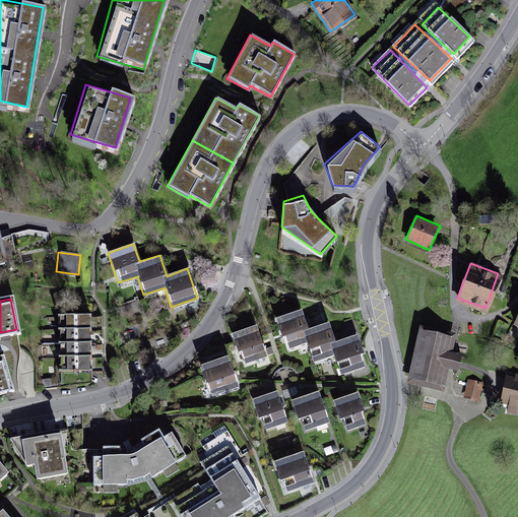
[(300,310),(276,317),(286,350),(306,345),(311,362),(334,353),(339,372),(366,365),(357,337),(333,344),(327,325),(306,332),(300,310)]
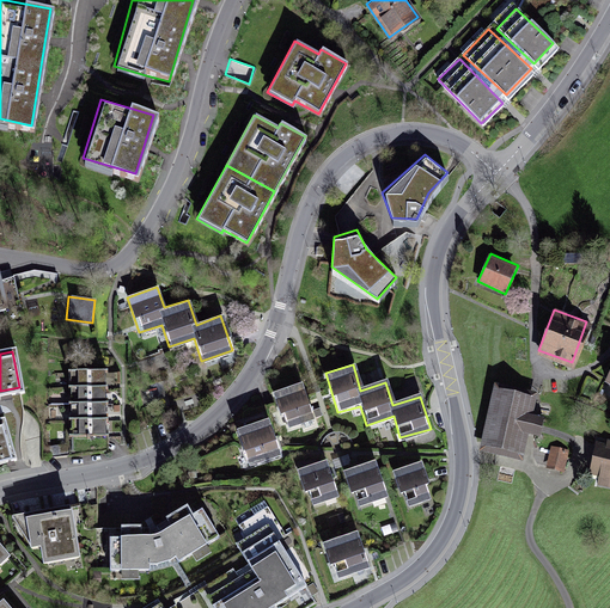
[(105,372),(69,372),(69,433),(105,433),(105,372)]
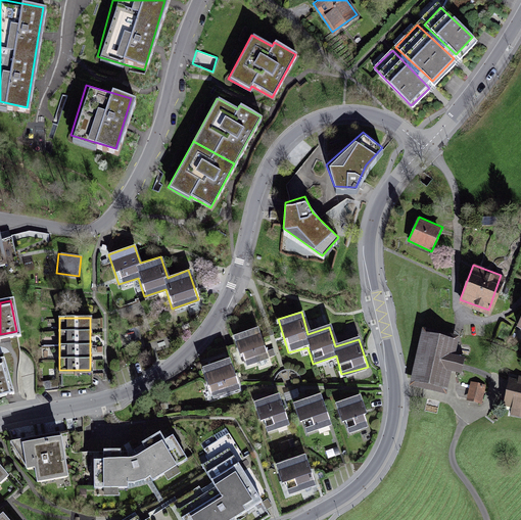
[(256,326),(233,334),(244,365),(268,357),(256,326)]
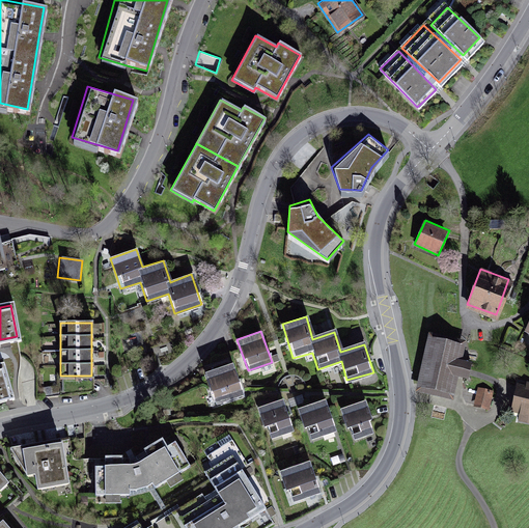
[(466,344),(428,335),(416,387),(452,396),(457,377),(466,379),(470,362),(462,360),(466,344)]
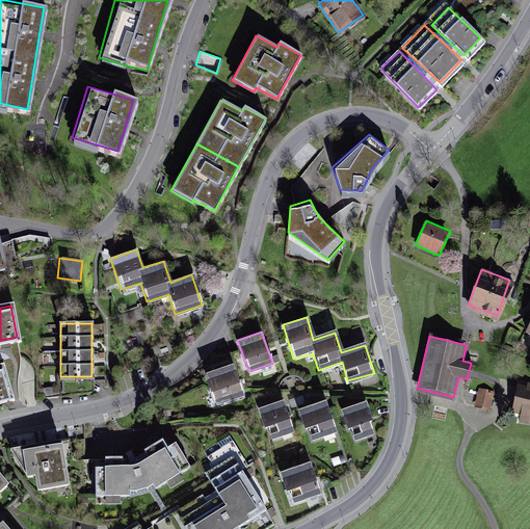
[(233,364),(205,373),(215,405),(243,396),(233,364)]
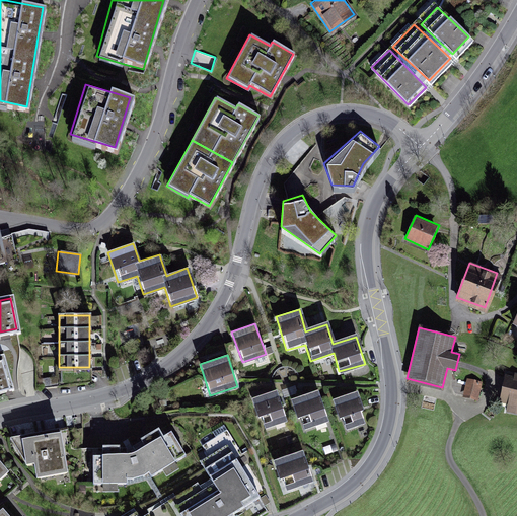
[(0,390),(9,388),(1,357),(0,357),(0,390)]
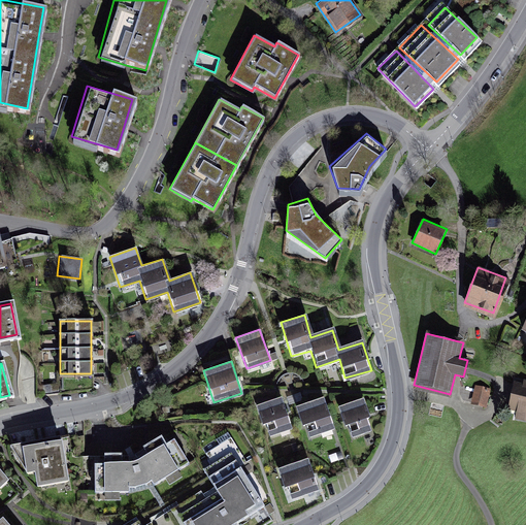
[(525,383),(513,381),(507,409),(513,411),(512,418),(525,421),(525,383)]
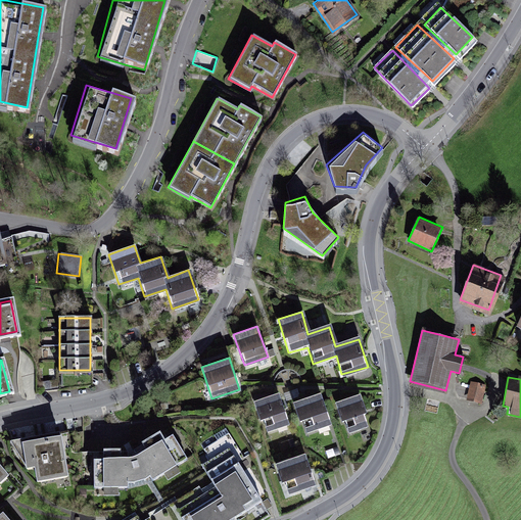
[(488,388),(472,383),(466,400),(483,406),(488,388)]
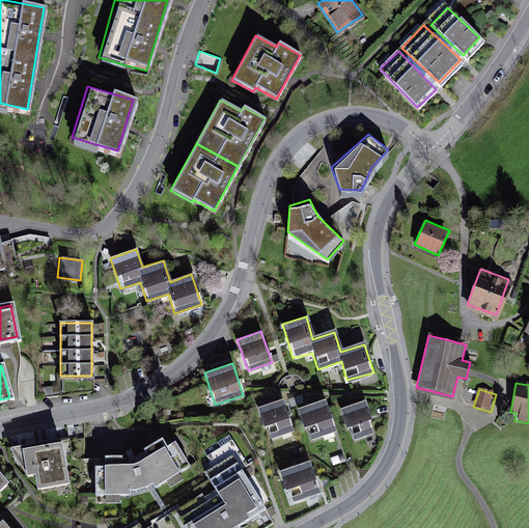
[(283,397),(258,407),(270,438),(295,428),(283,397)]
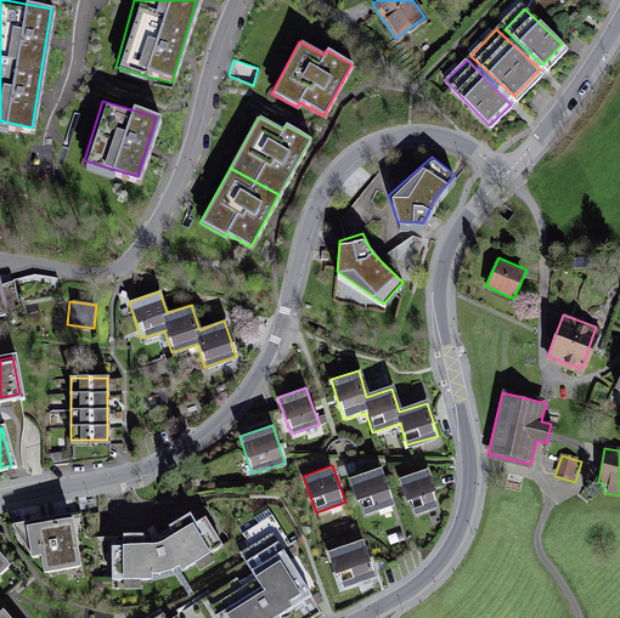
[(379,465),(350,475),(364,514),(393,504),(379,465)]
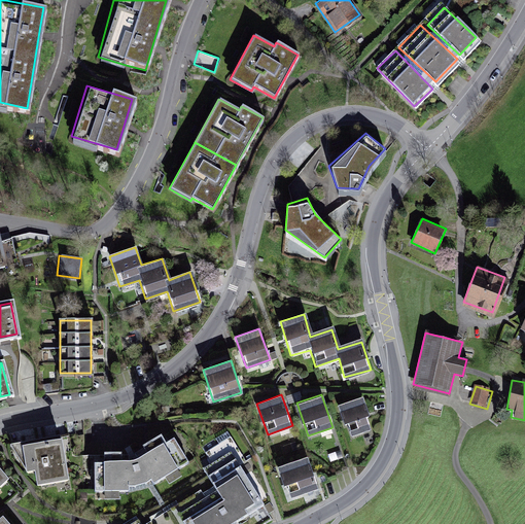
[(361,396),(338,405),(349,437),(372,429),(361,396)]
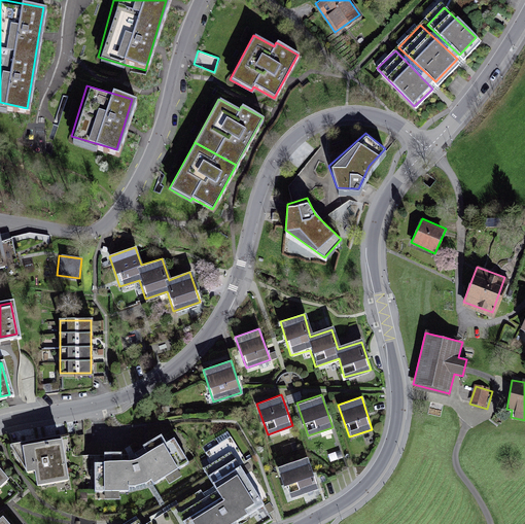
[(58,431),(10,442),(26,469),(33,467),(37,483),(67,478),(58,431)]
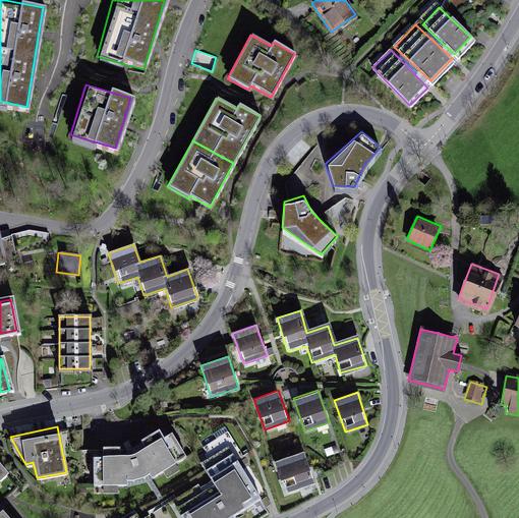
[(129,455),(95,454),(95,483),(123,483),(153,476),(186,458),(169,429),(129,455)]
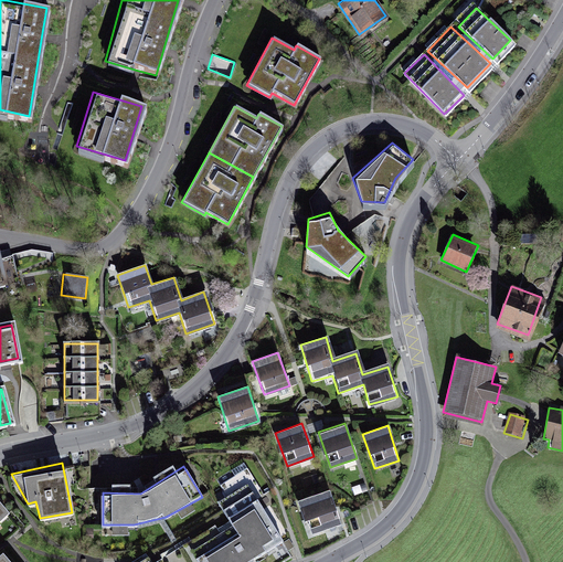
[(235,529),(199,551),(205,561),(246,561),(283,541),(247,483),(219,500),(235,529)]
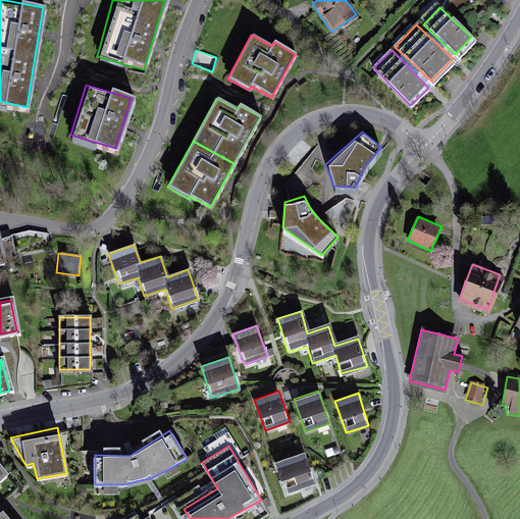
[(302,454),(274,463),(284,492),(312,482),(302,454)]
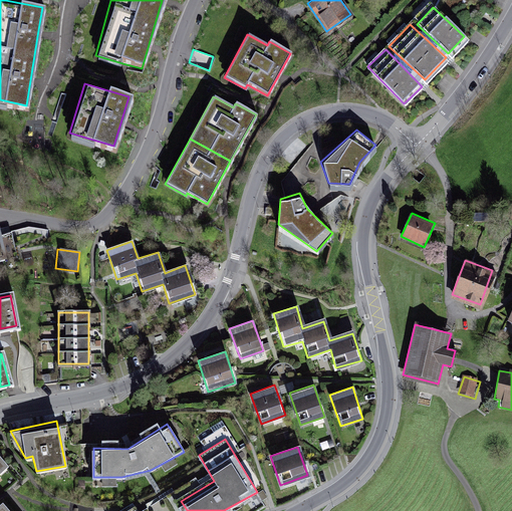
[(0,469),(8,462),(0,453),(0,469)]
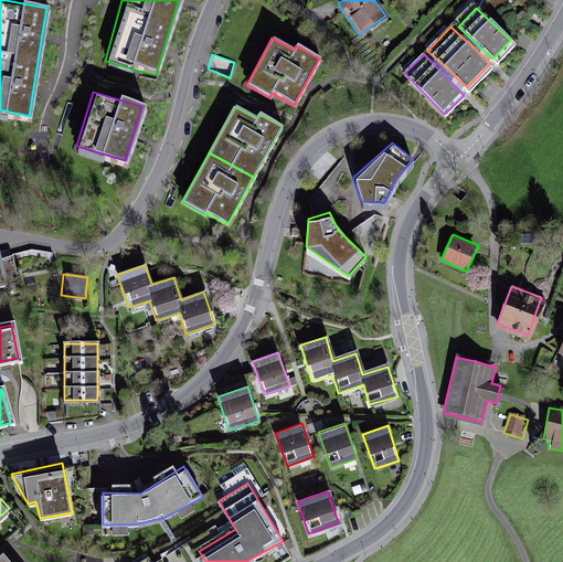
[(12,561),(1,548),(0,549),(0,561),(12,561)]
